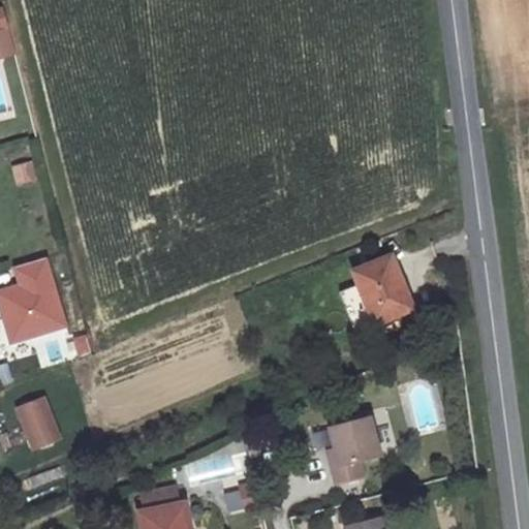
[(7,27),(0,29),(0,51),(12,47),(7,27)]
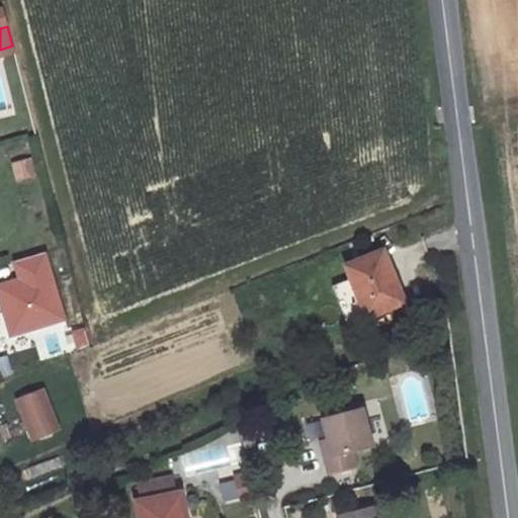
[(11,162),(16,181),(36,175),(32,157),(11,162)]
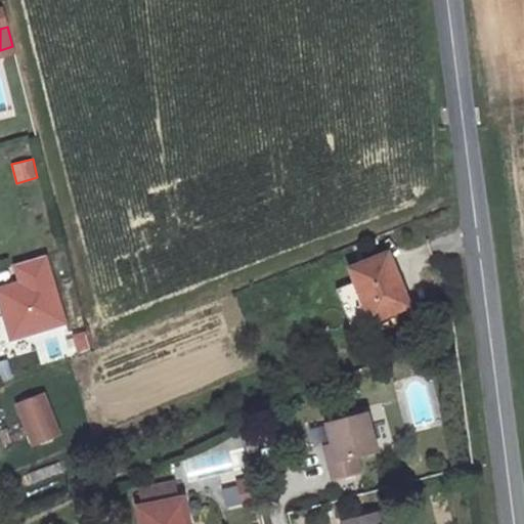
[(386,252),(353,267),(375,318),(407,302),(386,252)]
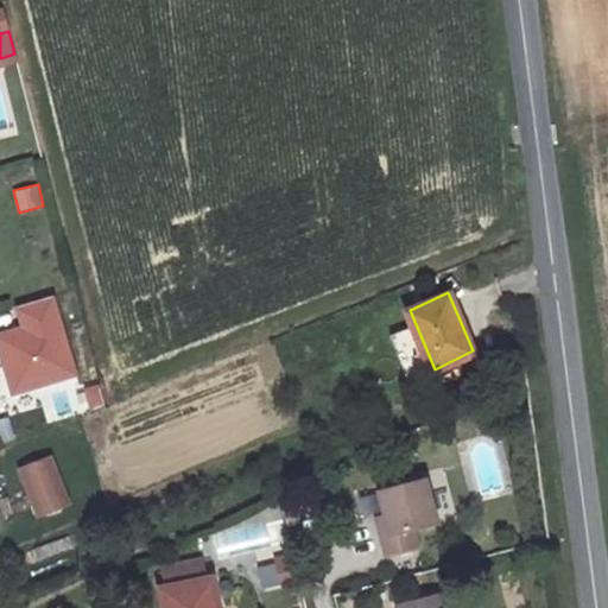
[(20,310),(26,329),(1,337),(18,393),(77,375),(55,299),(20,310)]
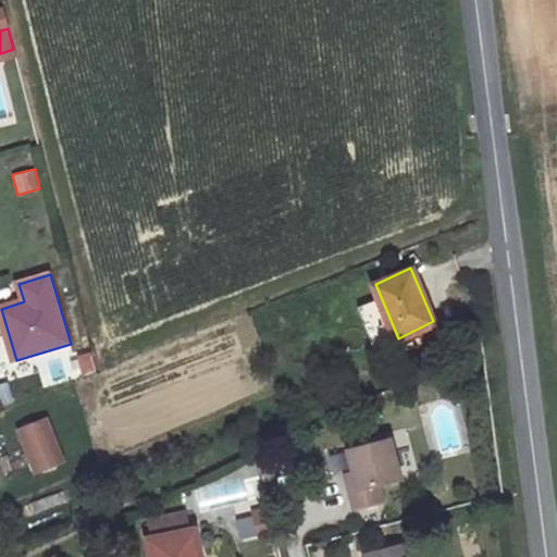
[(44,419),(19,430),(35,469),(60,459),(44,419)]
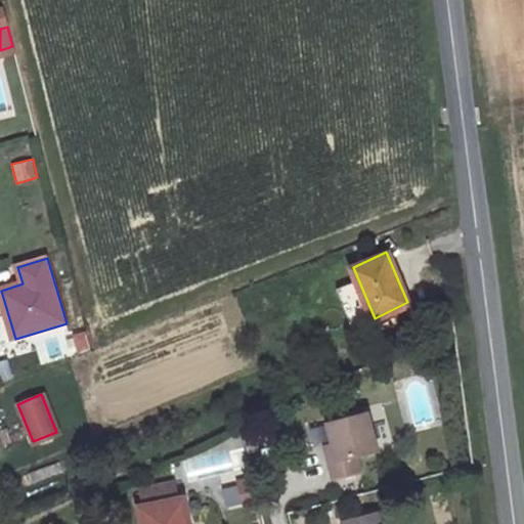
[(322,424),(329,446),(333,462),(325,464),(330,481),(358,474),(354,456),(374,451),(363,412),(322,424)]
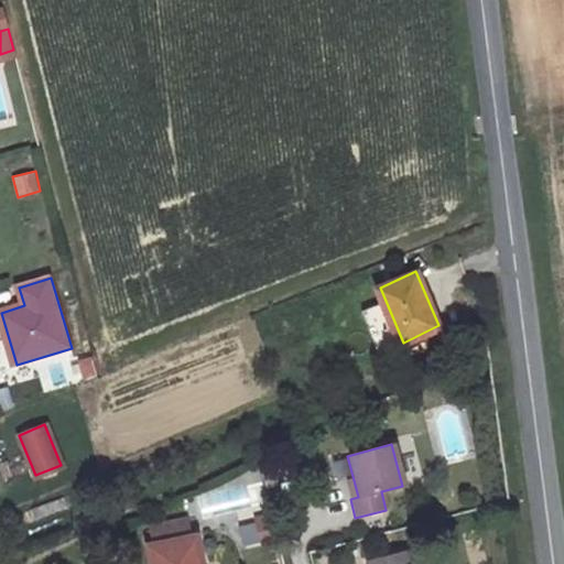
[(346,481),(350,499),(358,497),(354,480),(346,481)]
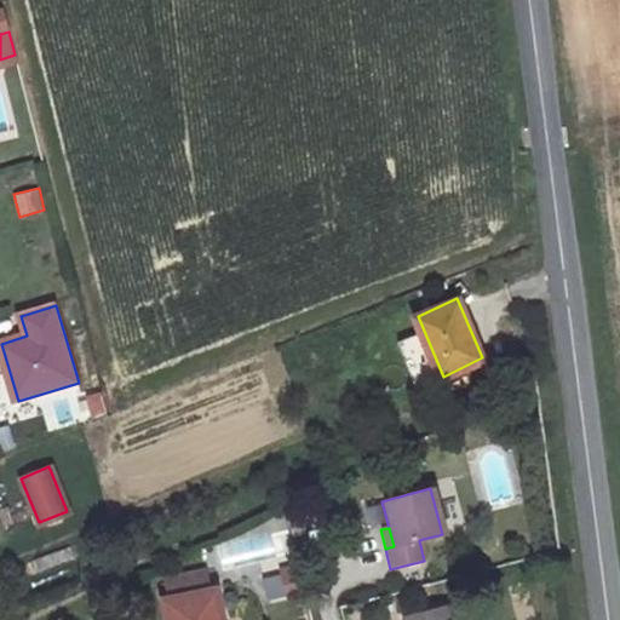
[(308,598),(300,563),(281,567),(288,602),(308,598)]
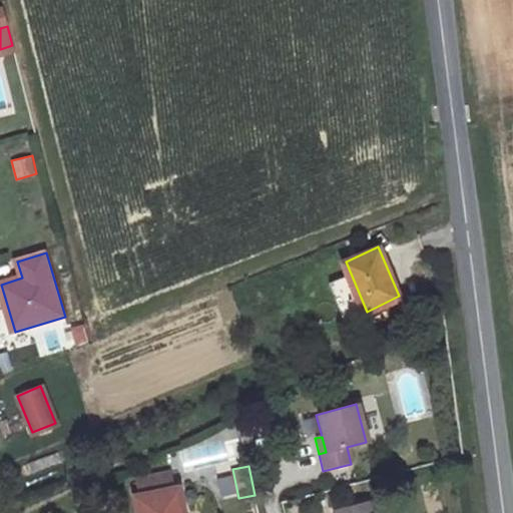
[(134,498),(137,512),(183,512),(178,488),(171,490),(167,473),(138,480),(142,496),(134,498)]
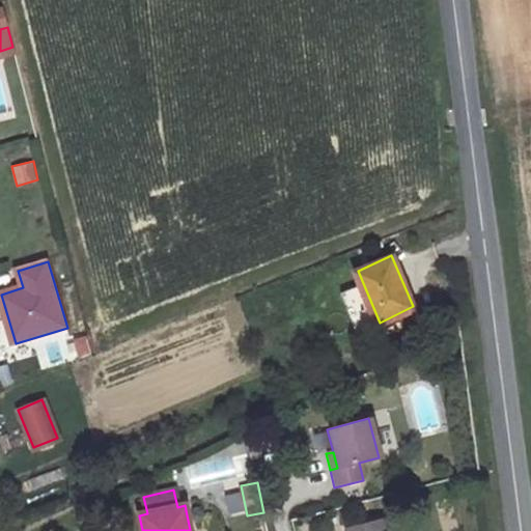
[(395,530),(391,515),(344,528),(344,530),(395,530)]
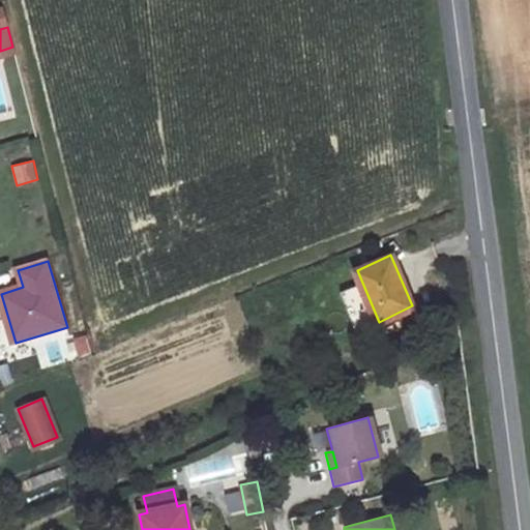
All buildings are outlined.
